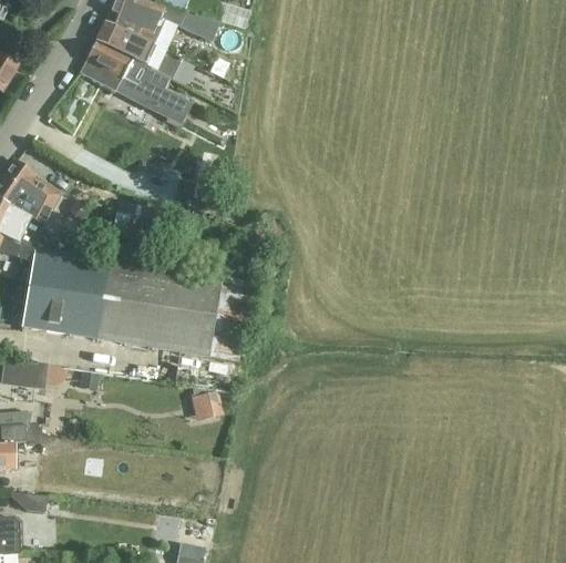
[(104,22),(150,42),(162,16),(181,24),(185,14),(184,13),(185,9),(156,0),(155,3),(146,0),(113,0),(105,20),(104,22)]
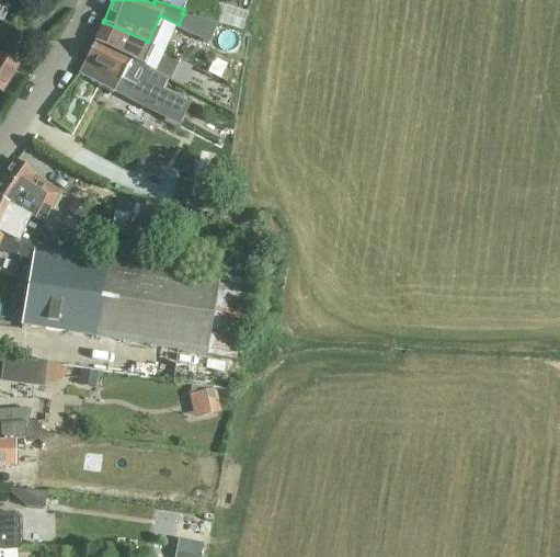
[(155,0),(183,9),(242,27),(248,10),(217,0),(155,0)]
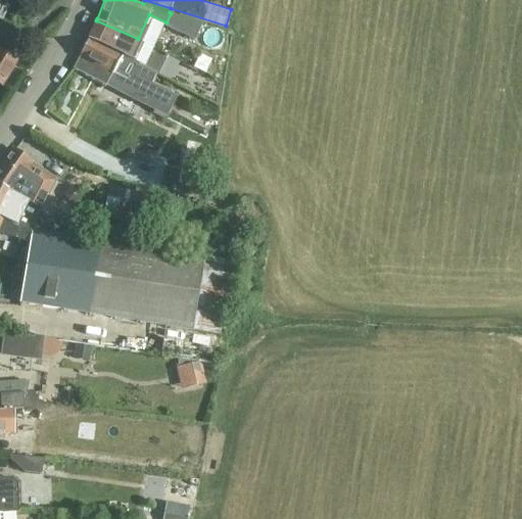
[(190,37),(197,22),(180,15),(174,30),(190,37)]
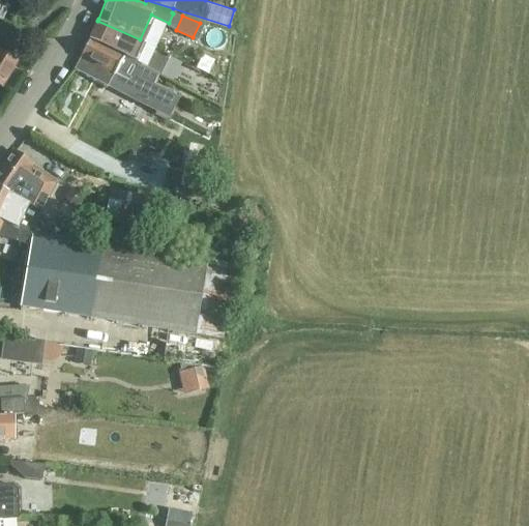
[(90,38),(159,74),(168,57),(149,48),(142,62),(135,59),(144,41),(140,39),(97,21),(90,36),(90,38)]
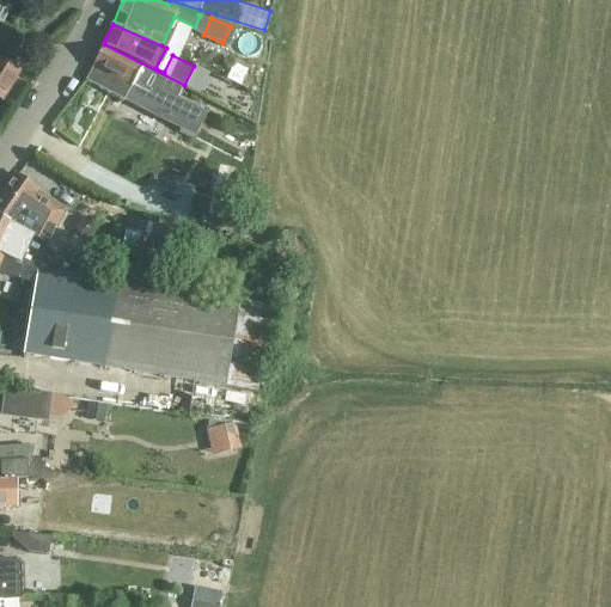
[(179,96),(184,85),(104,44),(93,62),(86,78),(124,98),(127,92),(194,127),(203,108),(179,96)]
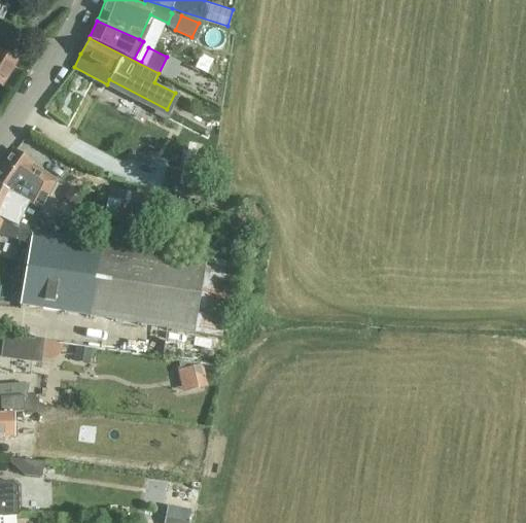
[(0,80),(2,82),(16,59),(0,48),(0,80)]
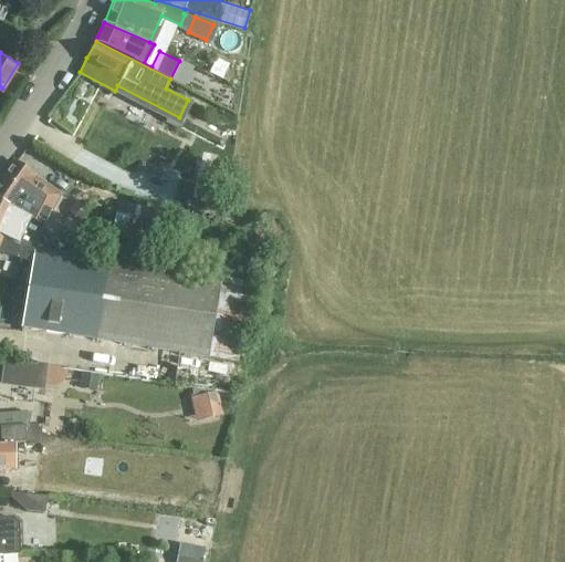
[(0,199),(7,204),(43,222),(60,193),(34,175),(34,174),(13,158),(0,176),(0,199)]
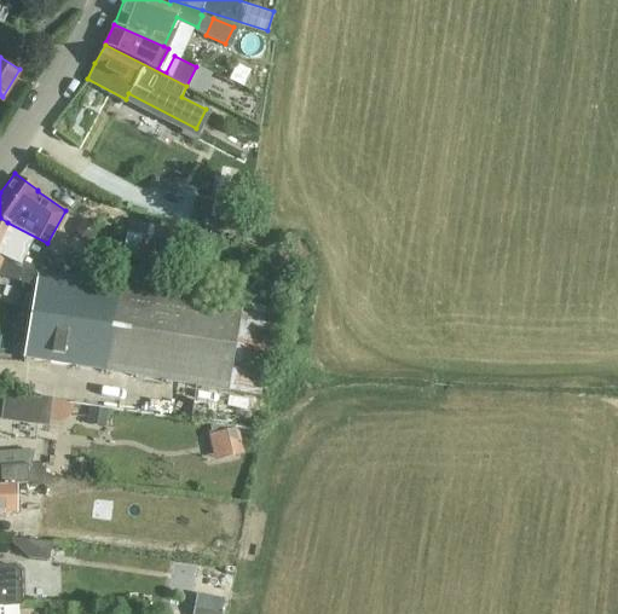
[(242,181),(218,177),(217,178),(214,178),(211,196),(238,201),(242,181)]
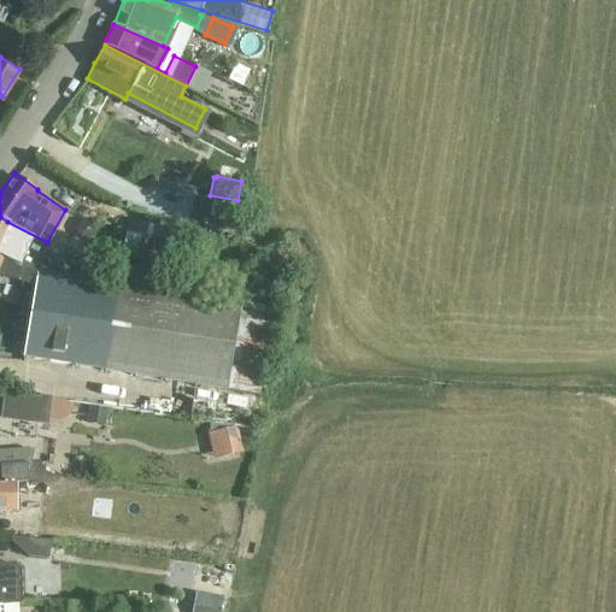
[(230,222),(233,200),(220,198),(216,219),(230,222)]
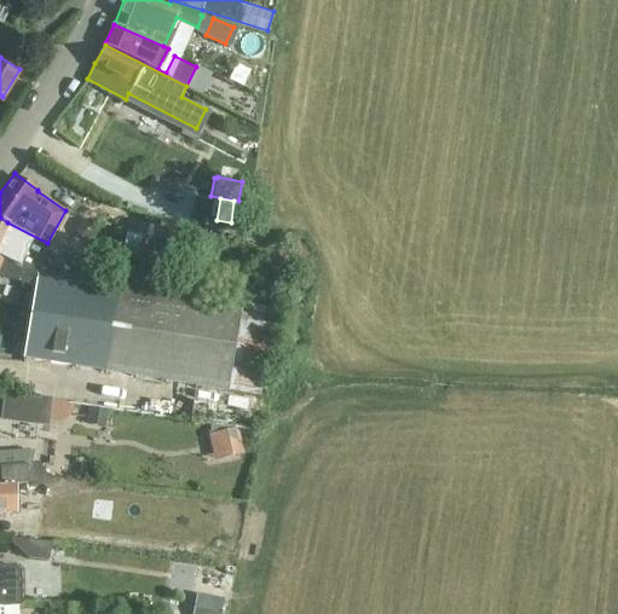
[(0,271),(35,282),(38,267),(41,258),(47,243),(7,222),(0,218),(0,271)]
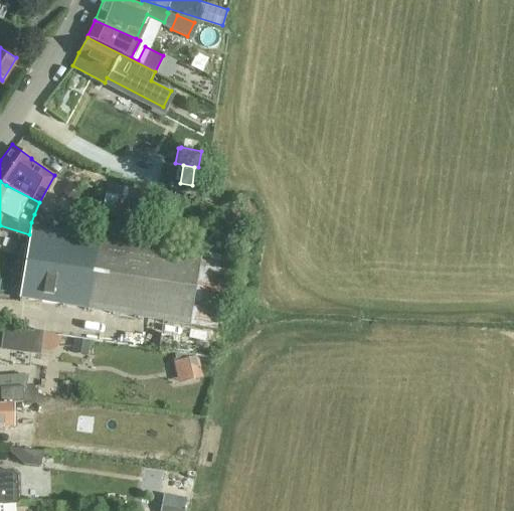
[(109,181),(104,206),(144,214),(149,189),(109,181)]
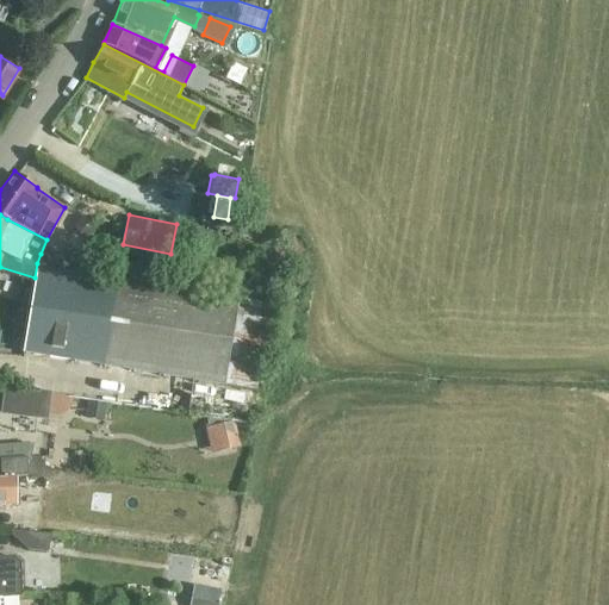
[(78,270),(79,260),(41,254),(37,263),(41,264),(78,270)]
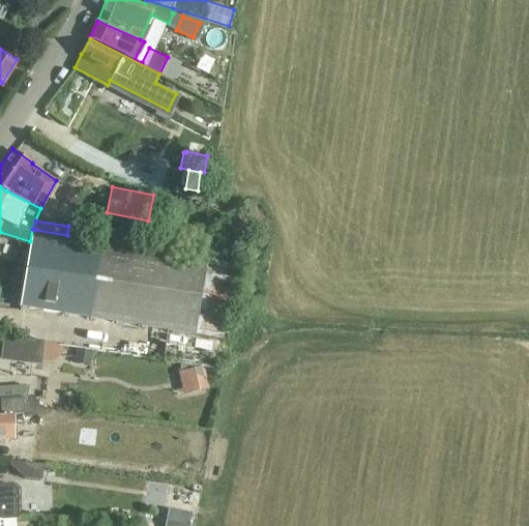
[(32,229),(30,241),(20,304),(168,329),(164,356),(216,366),(226,308),(229,309),(236,262),(207,258),(101,240),(67,235),(35,230),(32,229)]
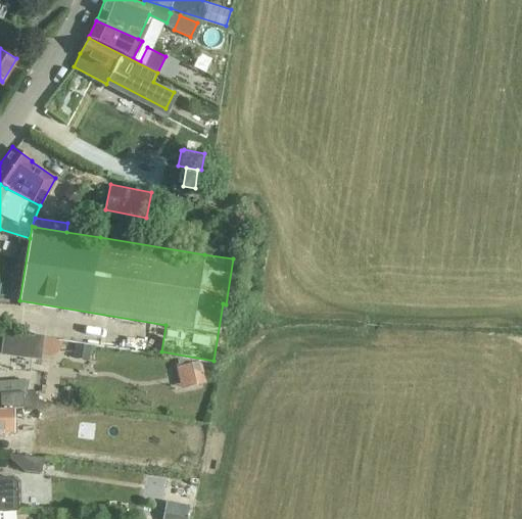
[(0,294),(11,296),(12,285),(0,283),(0,294)]
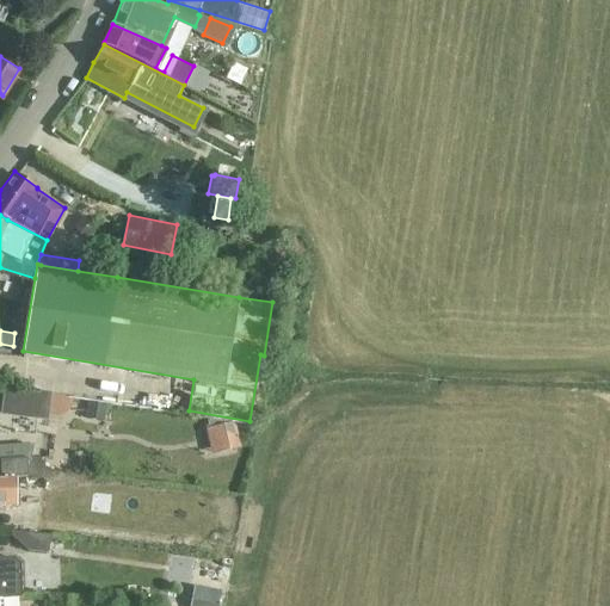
[(17,389),(14,410),(44,414),(47,390),(39,389),(39,391),(17,389)]
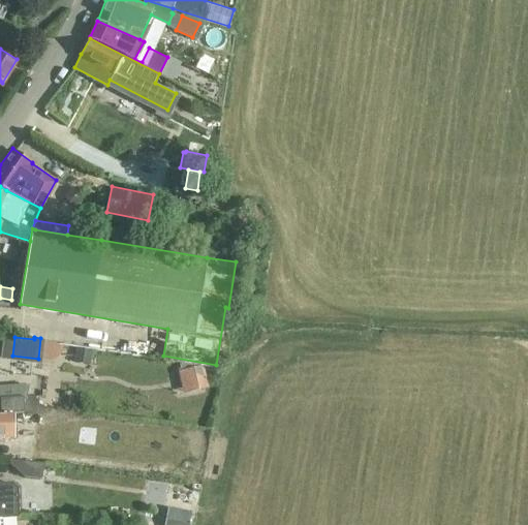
[(204,364),(179,370),(184,391),(209,384),(204,364)]
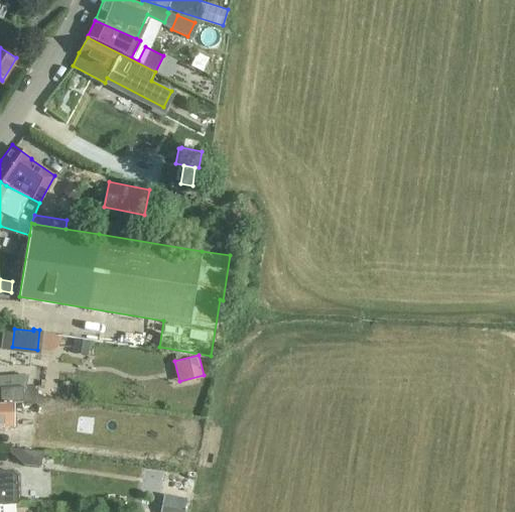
[(0,406),(6,406),(14,405),(14,403),(14,401),(23,401),(23,386),(25,375),(25,373),(0,374),(0,406)]
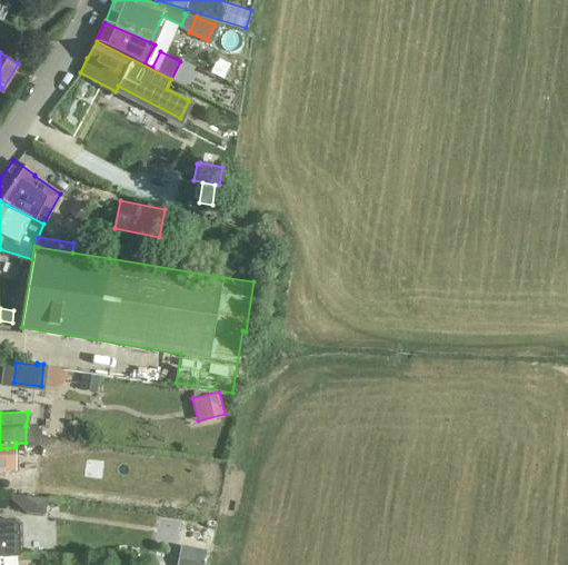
[(7,448),(0,448),(0,468),(15,469),(16,453),(16,447),(7,448)]
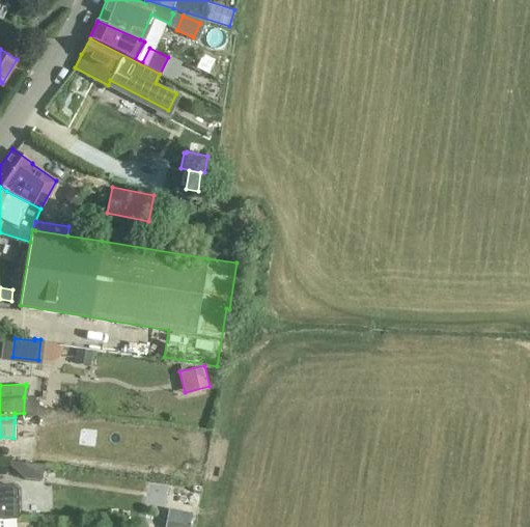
[(28,461),(24,477),(43,479),(47,463),(28,461)]
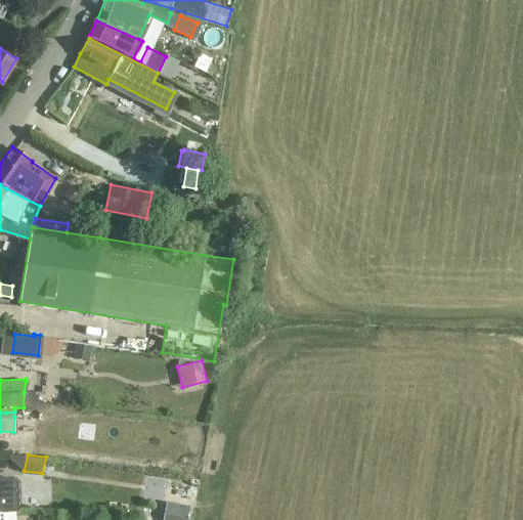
[(0,510),(19,510),(18,481),(12,476),(0,475),(0,510)]
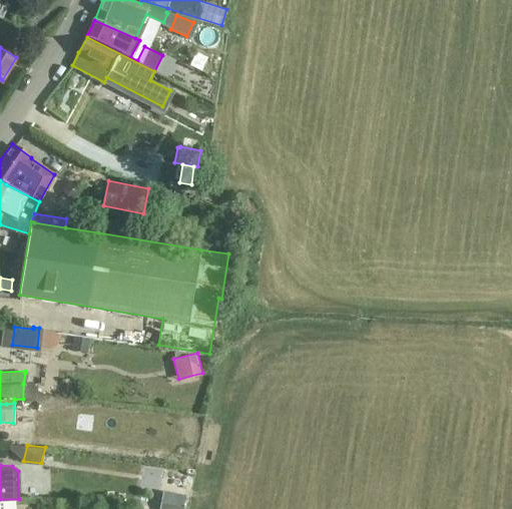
[(182,508),(185,495),(170,492),(166,508),(182,508)]
